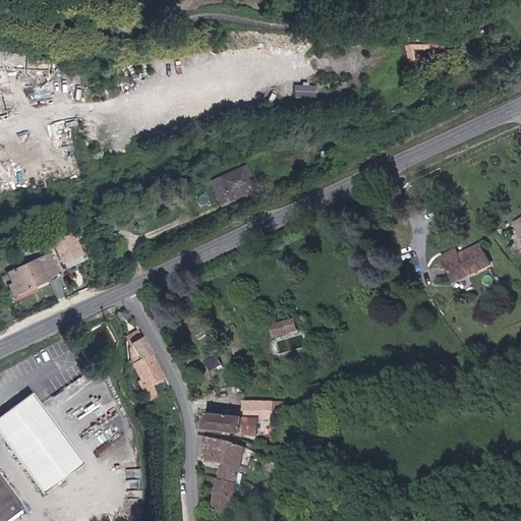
[(405,44),(410,69),(417,68),(415,52),(431,48),(432,52),(452,48),(450,40),(430,44),(430,39),(405,44)]
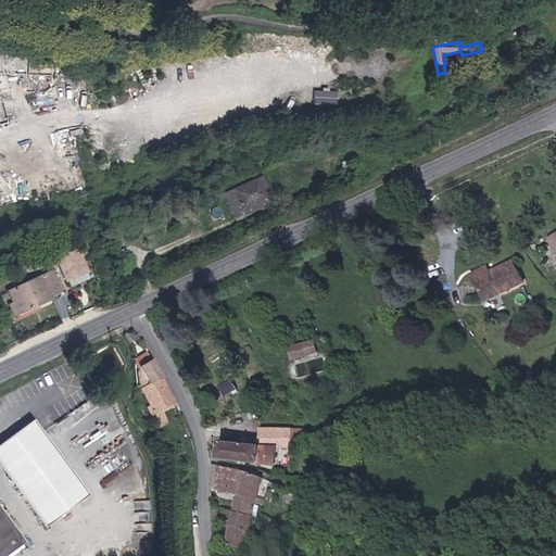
[(0,68),(24,70),(24,55),(10,54),(10,52),(0,51),(0,68)]
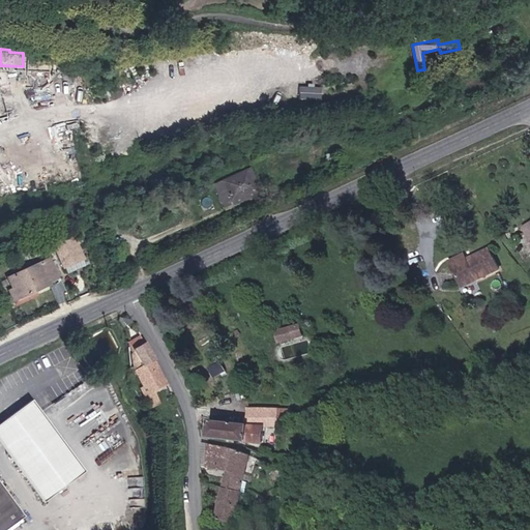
[(252,169),(215,184),(225,204),(261,188),(252,169)]
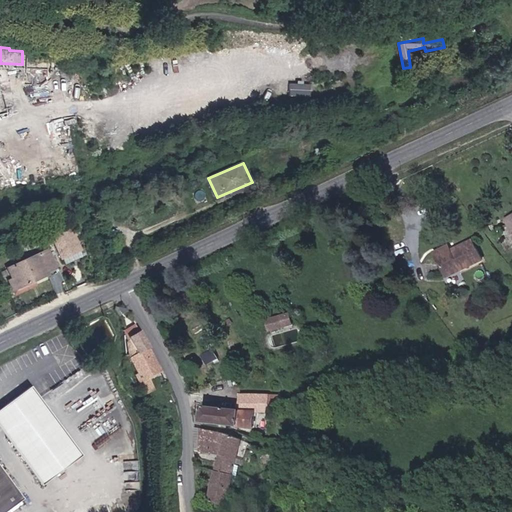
[(73,228),(54,237),(59,248),(78,239),(73,228)]
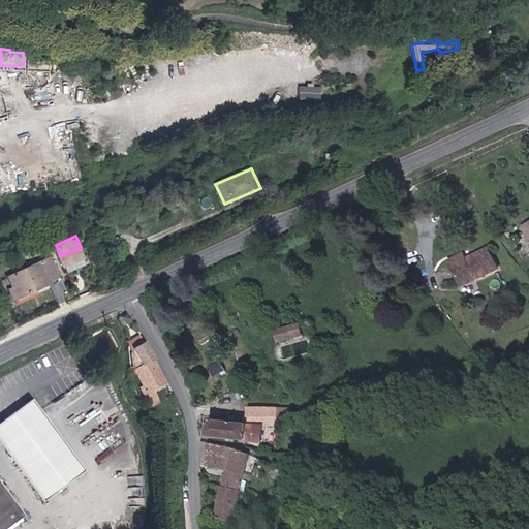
[(34,244),(24,249),(27,255),(37,250),(34,244)]
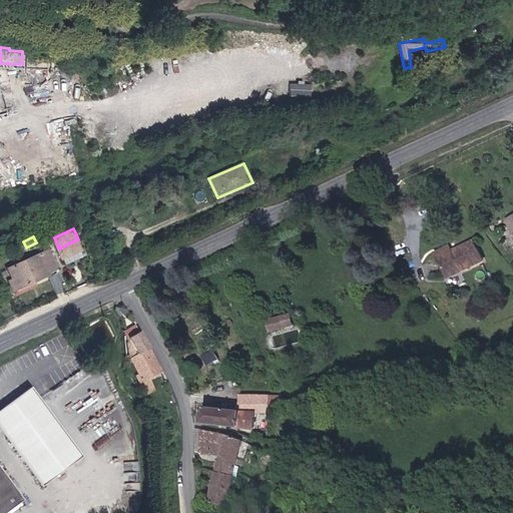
[(450,274),(484,259),(476,239),(455,249),(454,246),(440,252),(450,274)]
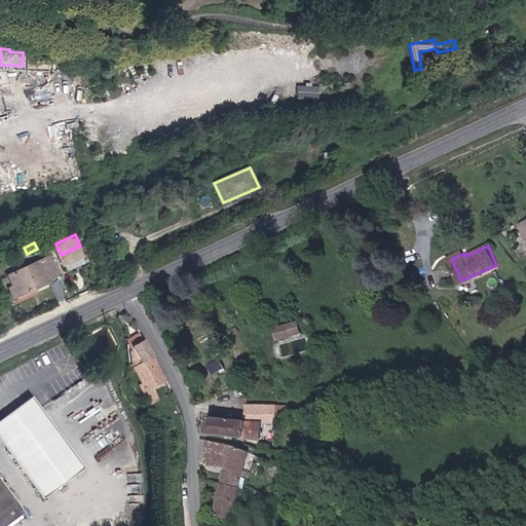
[(47,257),(6,276),(16,296),(57,276),(47,257)]
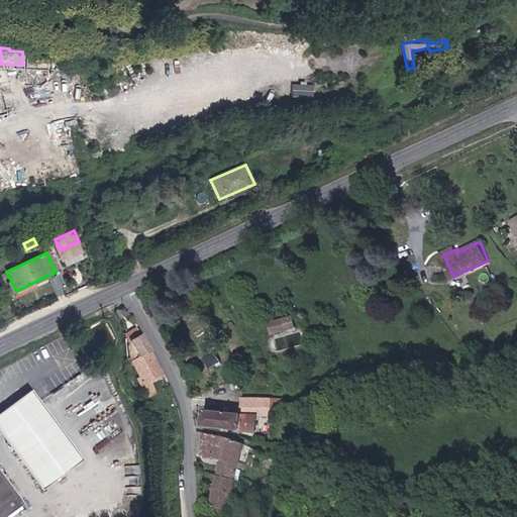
[(296,317),(271,323),(274,334),(299,328),(296,317)]
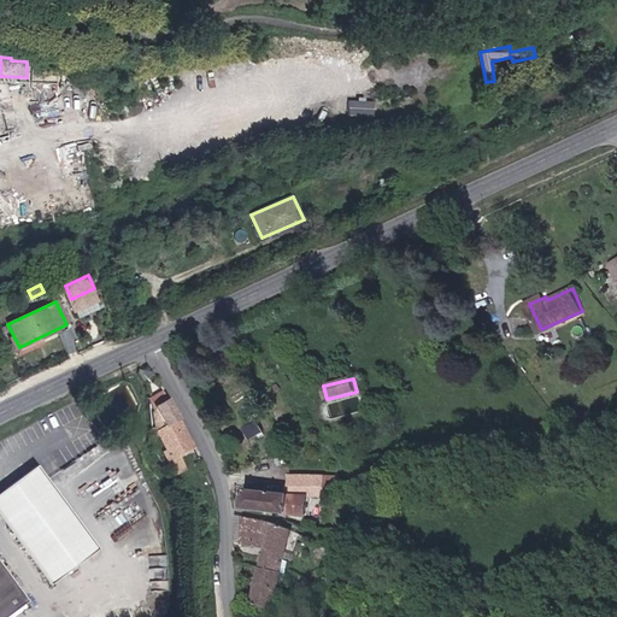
[(152,406),(163,432),(182,422),(170,398),(152,406)]
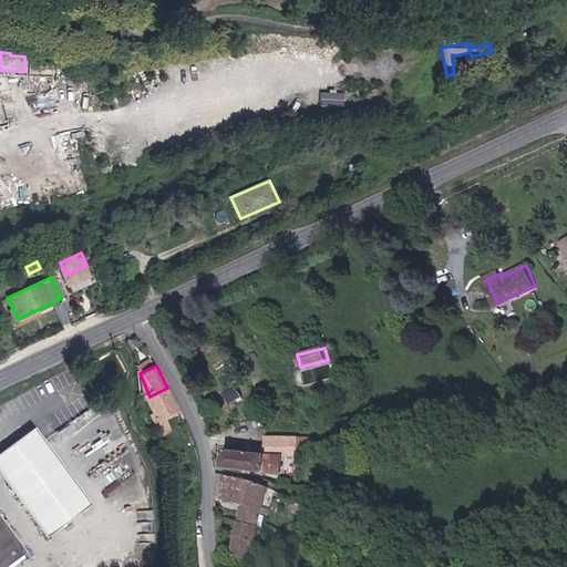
[(167,388),(150,397),(157,413),(153,415),(164,436),(174,432),(167,420),(181,413),(167,388)]
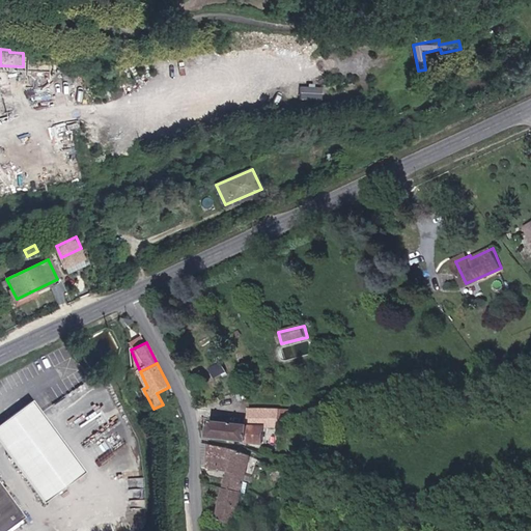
[(34,400),(0,426),(0,444),(47,504),(85,474),(44,415),(34,400)]
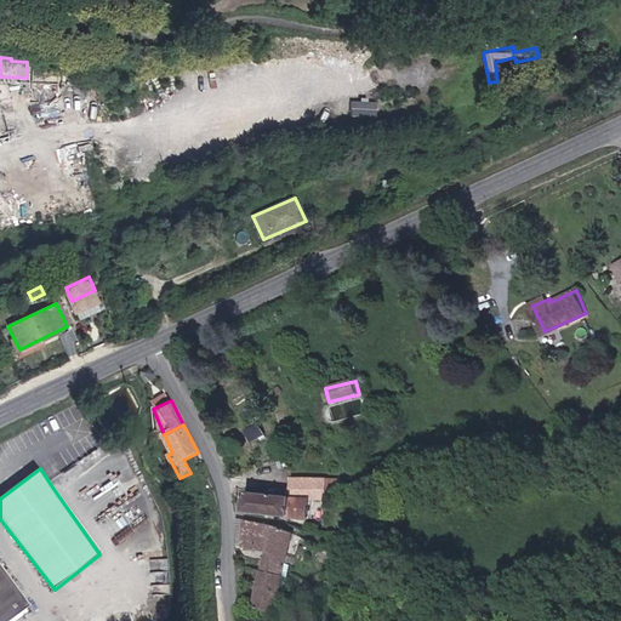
[(336,497),(346,486),(346,479),(298,479),(296,499),(254,495),(252,513),(313,520),(315,500),(331,502),(336,497)]
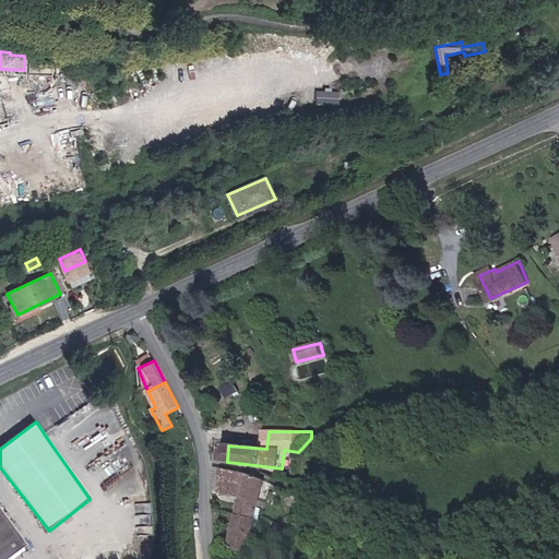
[(256,554),(271,482),(218,468),(218,491),(246,497),(235,549),(256,554)]
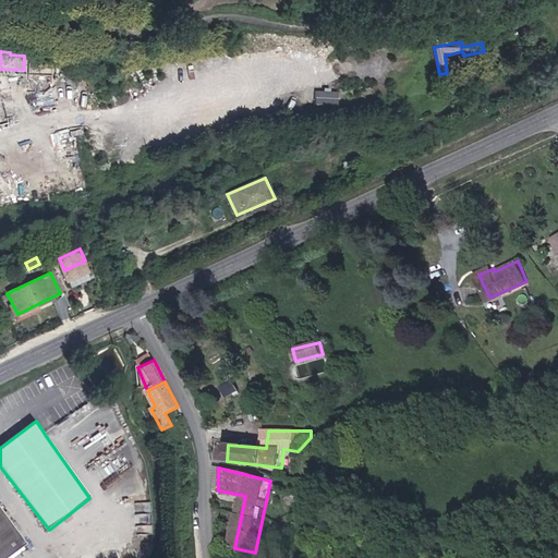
[(0,557),(2,557),(24,543),(0,509),(0,557)]
